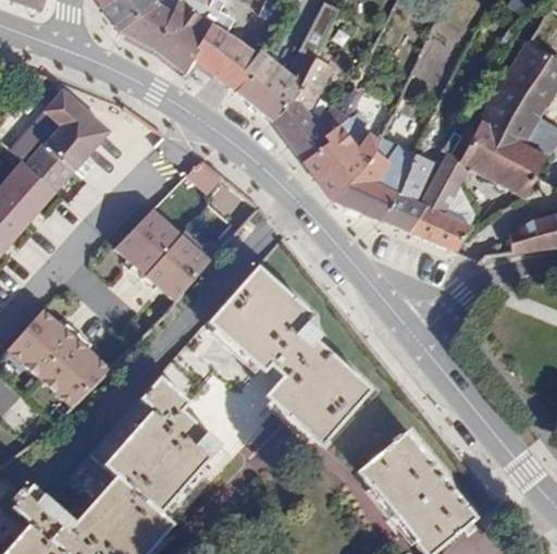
[(13,0),(42,10),(46,0),(13,0)]
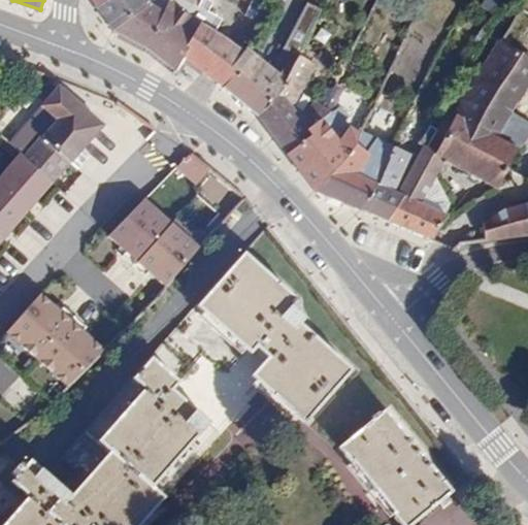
[(151,3),(149,0),(107,0),(98,6),(112,29),(151,3)]
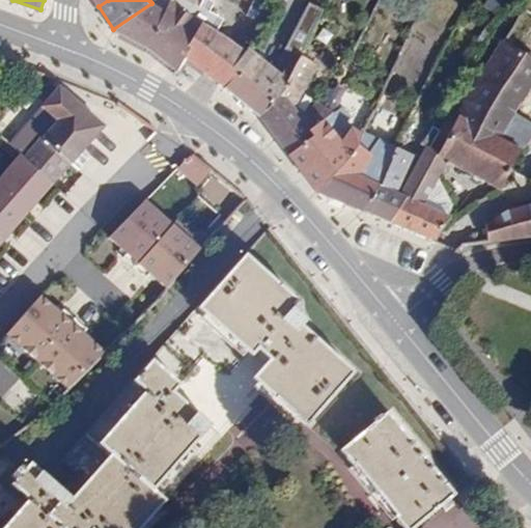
[(169,0),(163,12),(145,46),(176,70),(185,55),(220,81),(245,50),(245,49),(217,29),(222,17),(212,9),(215,0),(169,0)]
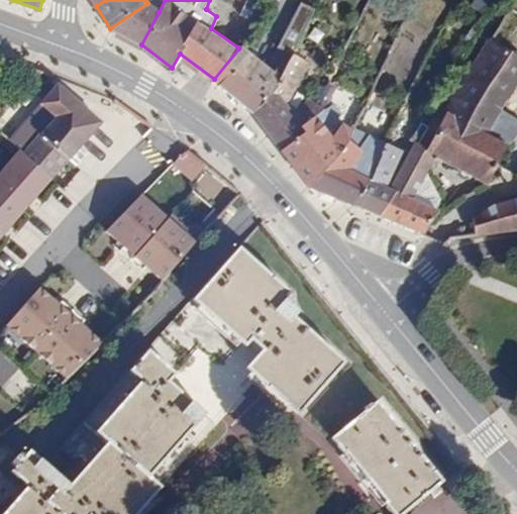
[(491,12),(497,0),(477,0),(476,3),(491,12)]
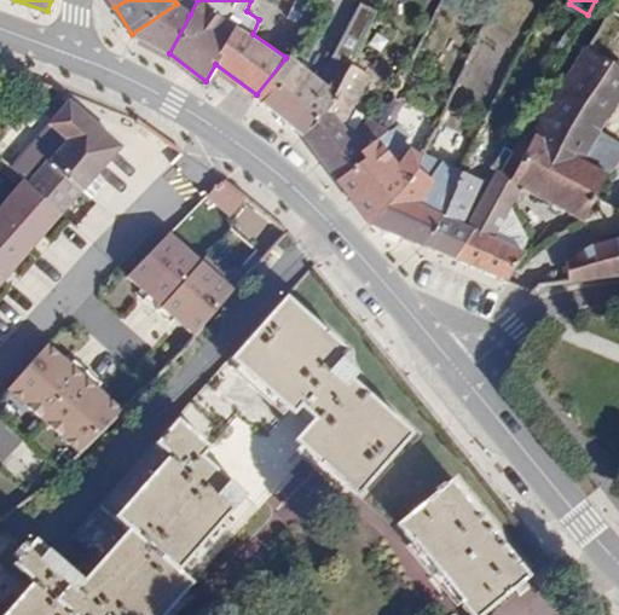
[(169,53),(190,15),(177,4),(132,34),(169,53)]
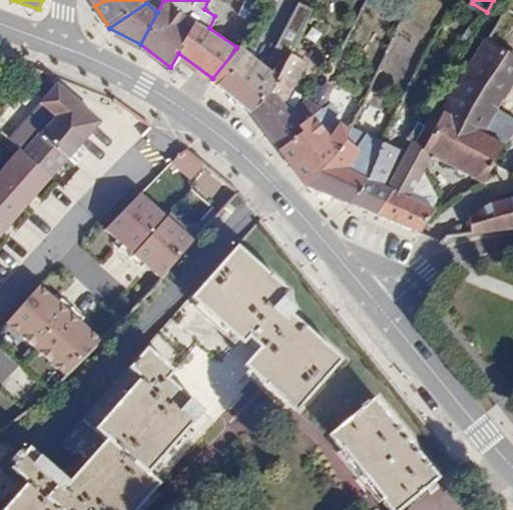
[(291,46),(303,23),(293,17),(281,40),(291,46)]
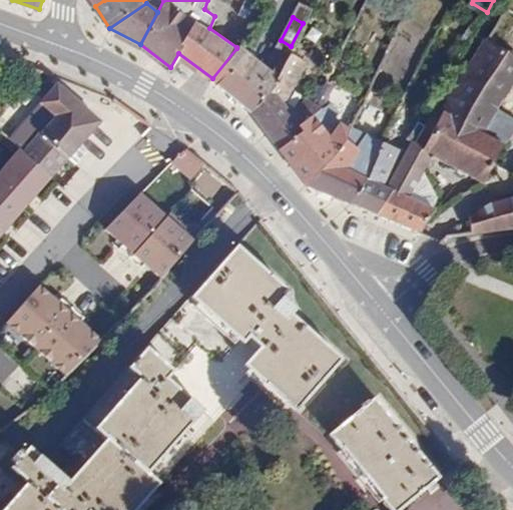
[(512,130),(512,117),(498,108),(512,82),(512,53),(487,38),(423,146),(433,152),(483,180),(512,130)]
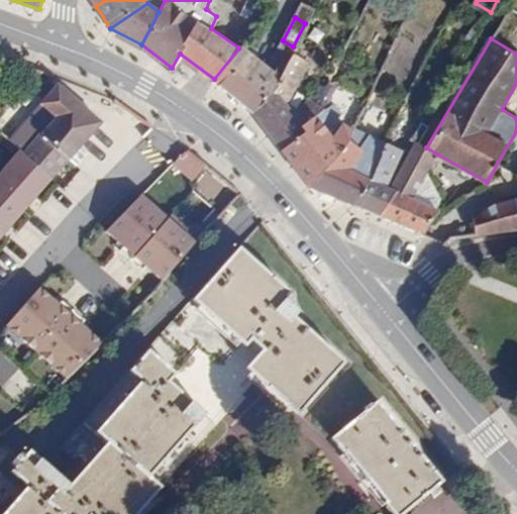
[(274,89),(292,57),(292,56),(285,52),(279,47),(268,68),(241,44),(238,47),(238,48),(214,79),(233,93),(255,113),(274,89)]
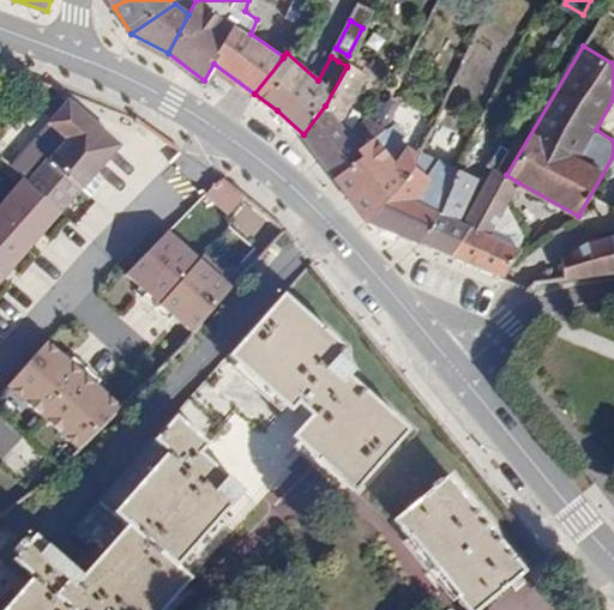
[(357,149),(372,138),(387,106),(375,102),(356,132),(350,126),(347,128),(342,125),(366,73),(349,62),(347,66),(347,67),(325,106),(304,134),(337,179),(362,155),(357,149)]
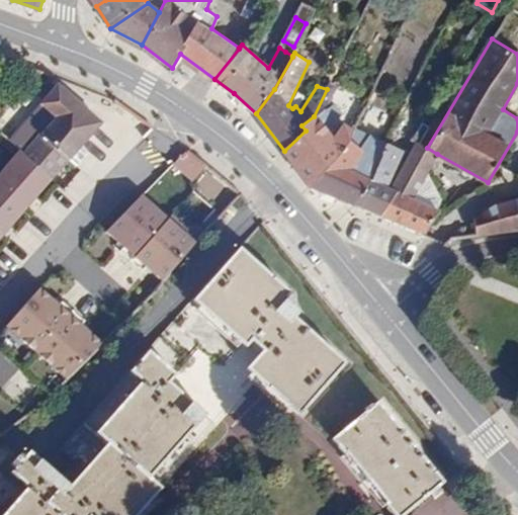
[(0,237),(68,158),(78,146),(101,118),(58,81),(8,139),(19,149),(0,171),(0,237)]
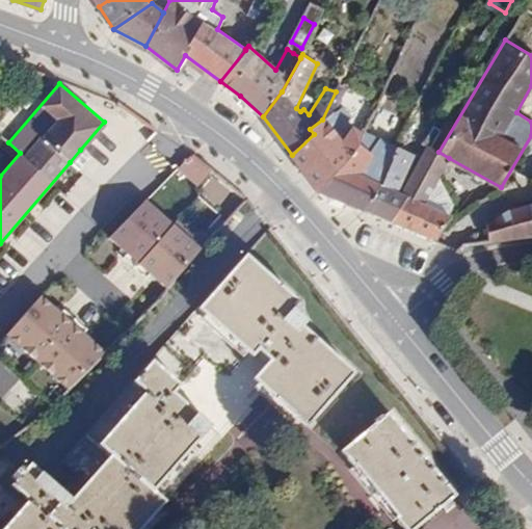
[(357,144),(364,132),(352,125),(356,118),(343,107),(336,111),(335,111),(346,88),(339,84),(336,91),(322,120),(310,129),(314,134),(292,155),(318,190),(357,144)]
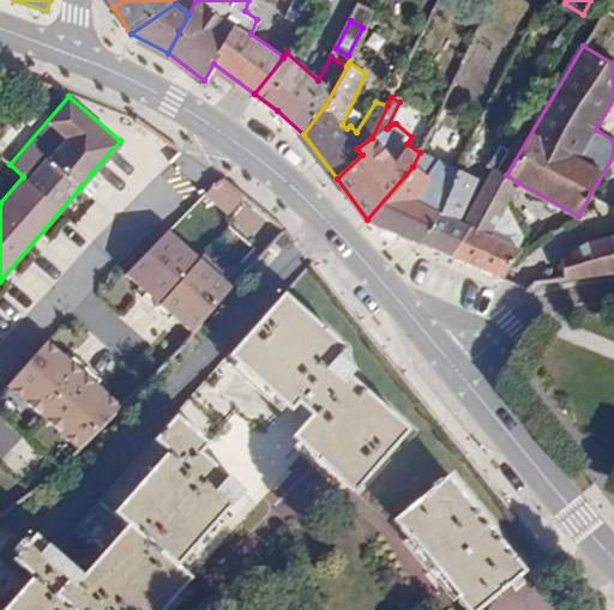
[(437,213),(457,170),(420,152),(413,167),(367,219),(416,240),(437,213)]
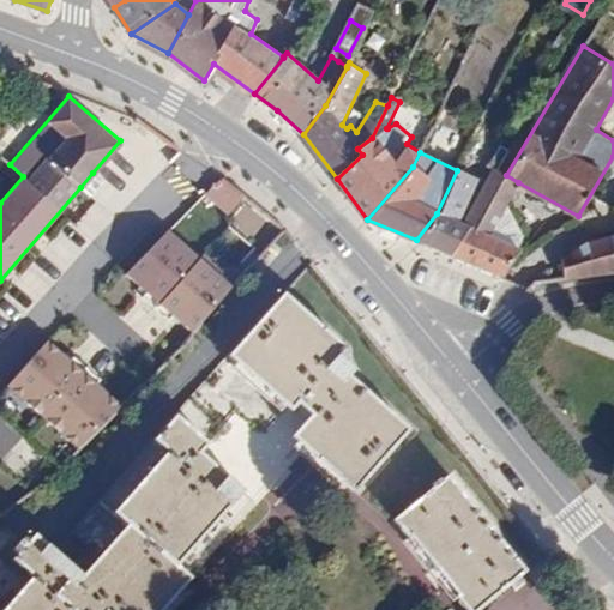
[(516,252),(521,239),(505,206),(518,182),(506,175),(493,168),(463,222),(470,225),(449,253),(497,272),(516,252)]
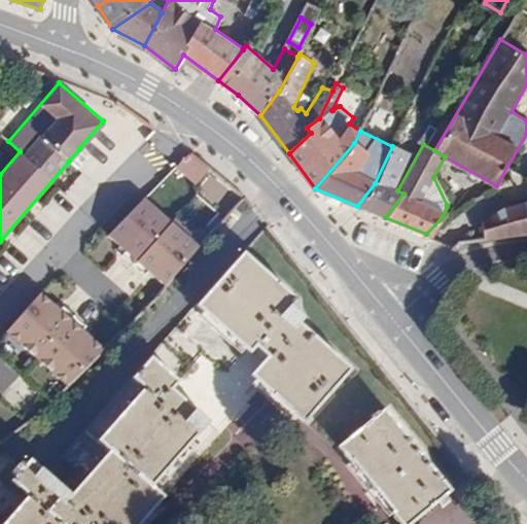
[(385,217),(403,194),(397,190),(393,187),(410,152),(392,146),(375,183),(357,206),(385,217)]
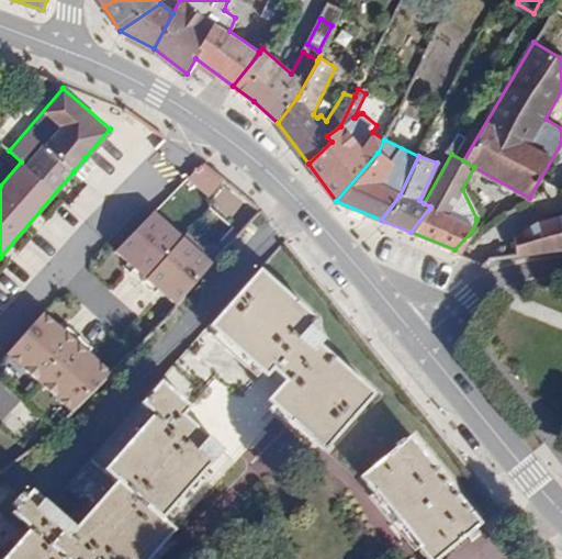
[(81,178),(93,165),(85,158),(74,171),(81,178)]
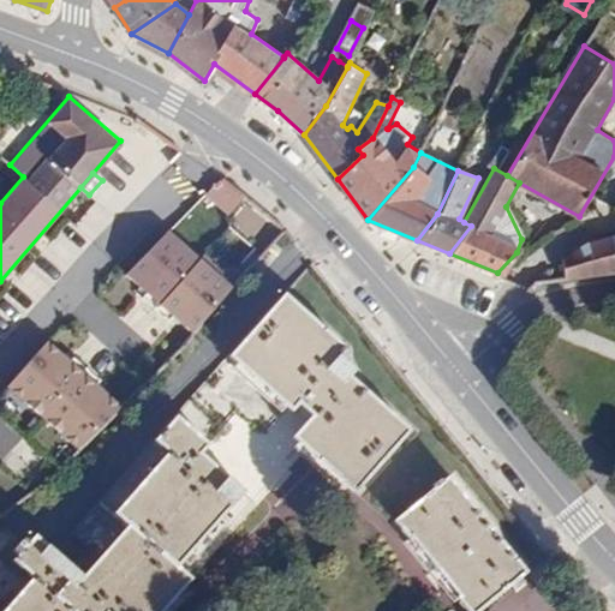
[(286,226),(225,177),(220,178),(209,191),(273,241),(286,226)]
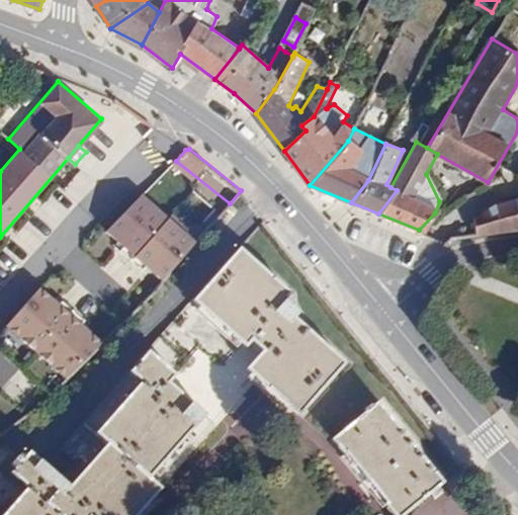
[(201,237),(147,188),(111,227),(166,278),(201,237)]
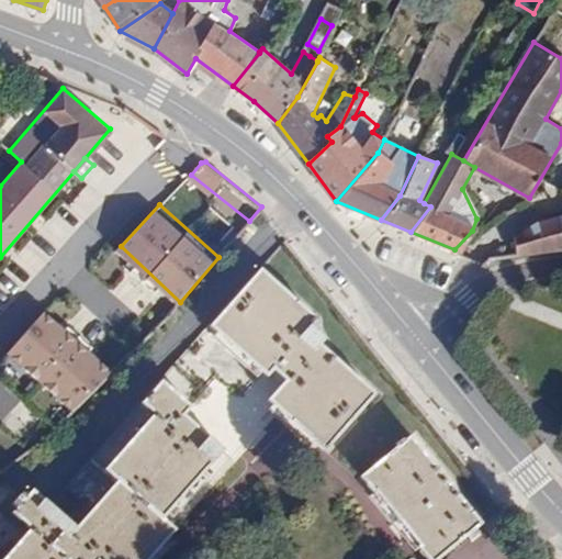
[(561,247),(561,215),(538,222),(515,236),(518,254),(561,247)]
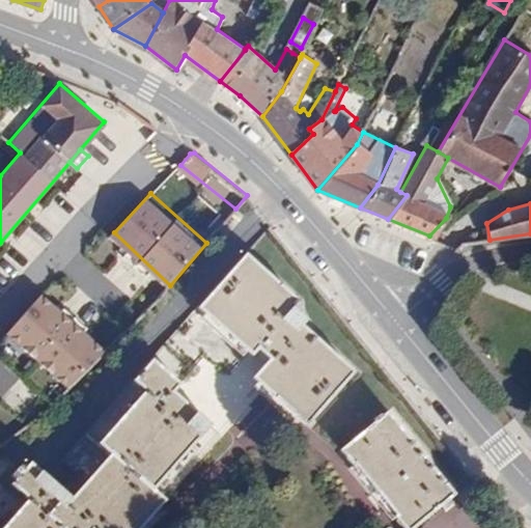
[(353,370),(301,324),(306,318),(292,307),(299,300),(246,253),(199,305),(252,353),(258,346),(270,357),(253,376),(264,385),(307,422),(353,370)]
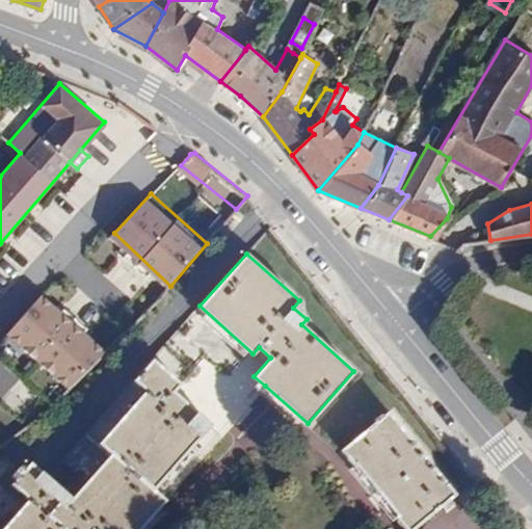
[(113,348),(43,286),(7,336),(75,392),(113,348)]
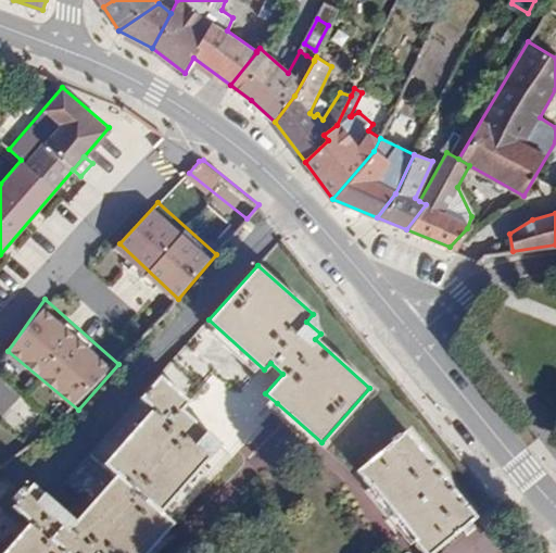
[(160,512),(219,443),(181,409),(188,400),(160,375),(140,397),(152,407),(103,463),(116,474),(75,520),(68,515),(32,482),(26,490),(12,505),(29,520),(0,552),(144,552),(172,523),(160,512)]
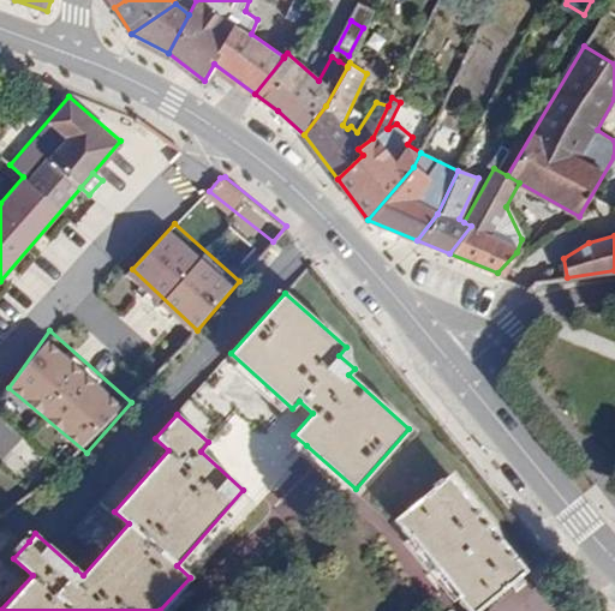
[(475,610),(525,570),(448,475),(394,520),(408,538),(411,535),(459,594),(457,597),(467,610),(475,610)]
